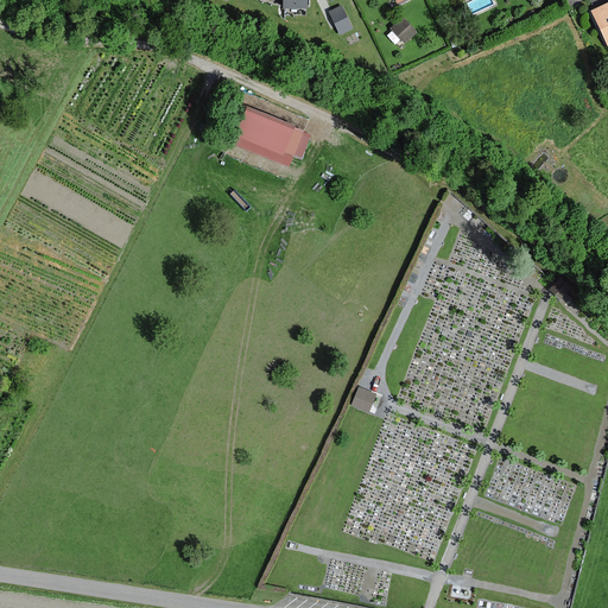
[(607,1),(591,11),(607,44),(607,1)]
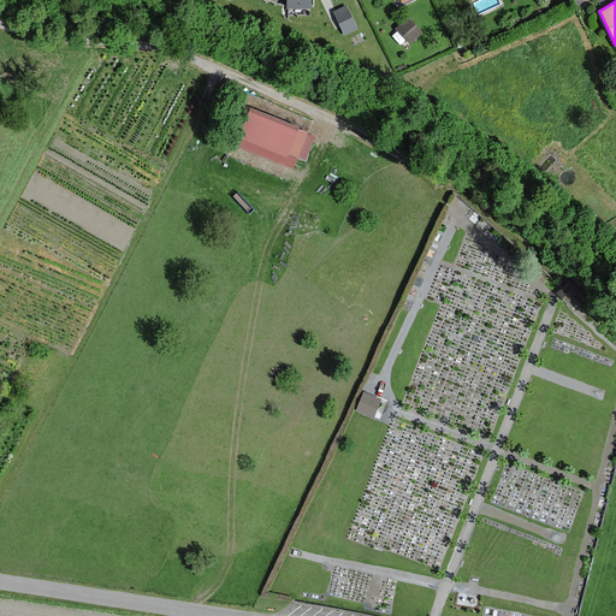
[(356,29),(345,6),(335,12),(345,34),(356,29)]
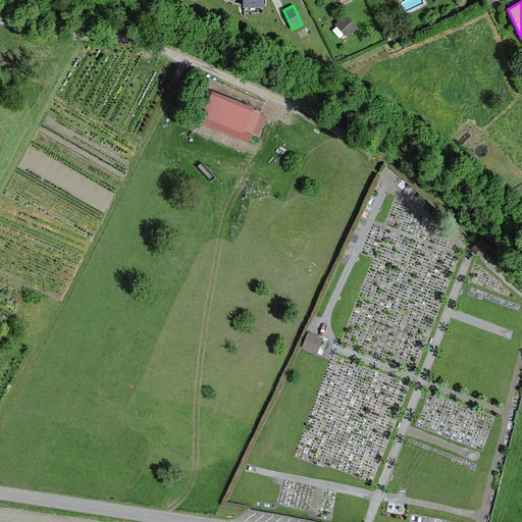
[(357,28),(346,15),(335,24),(347,37),(357,28)]
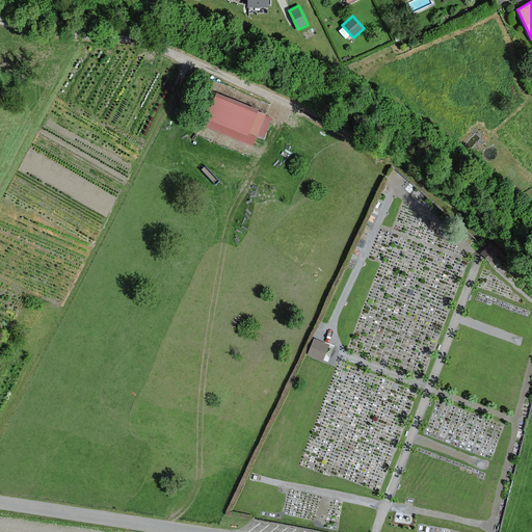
[(266,116),(215,96),(202,128),(253,149),(266,116)]
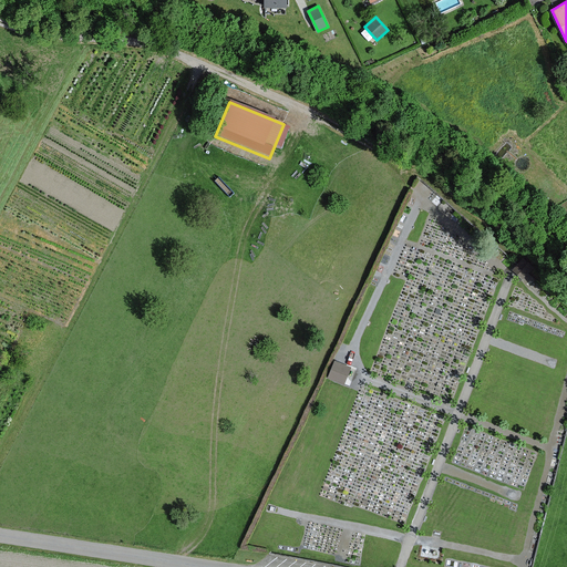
[(523,257),(513,267),(525,279),(535,270),(523,257)]
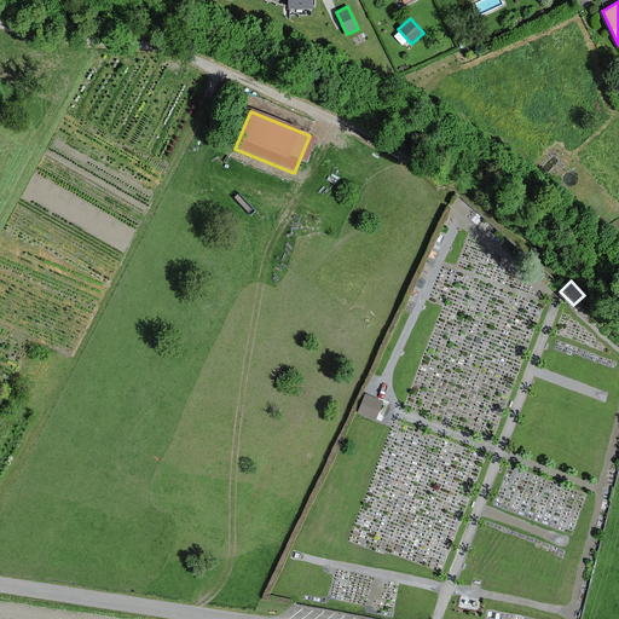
[(383,401),(366,394),(359,412),(376,420),(383,401)]
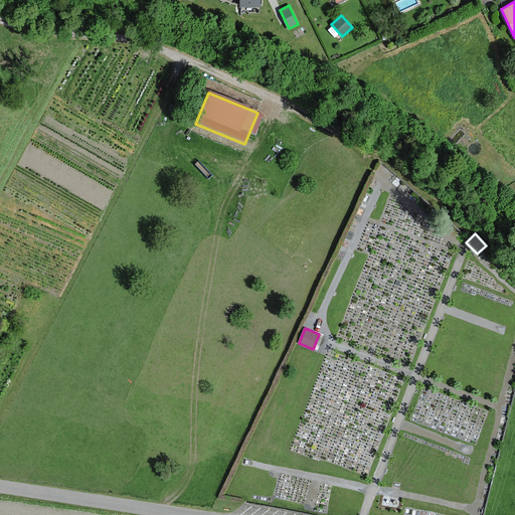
All buildings are outlined.
